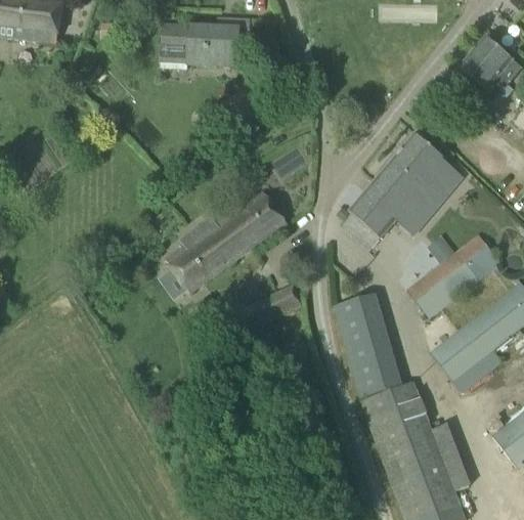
[(0,0),(0,36),(57,43),(62,0),(0,0)]
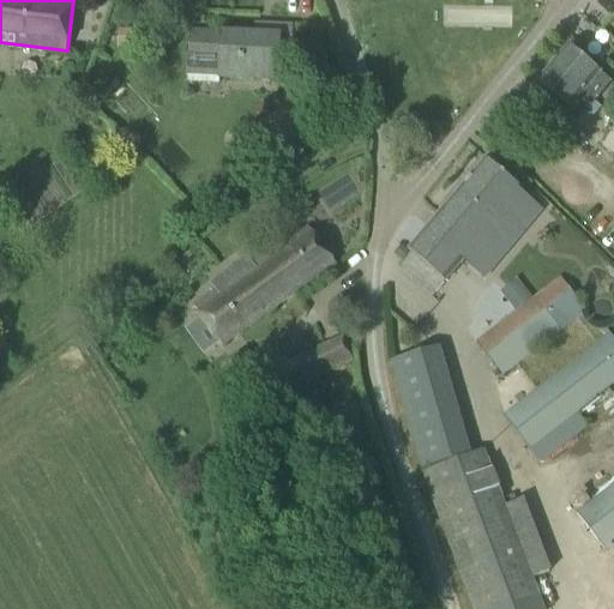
[(134,25),(116,26),(118,44),(136,43),(134,25)]
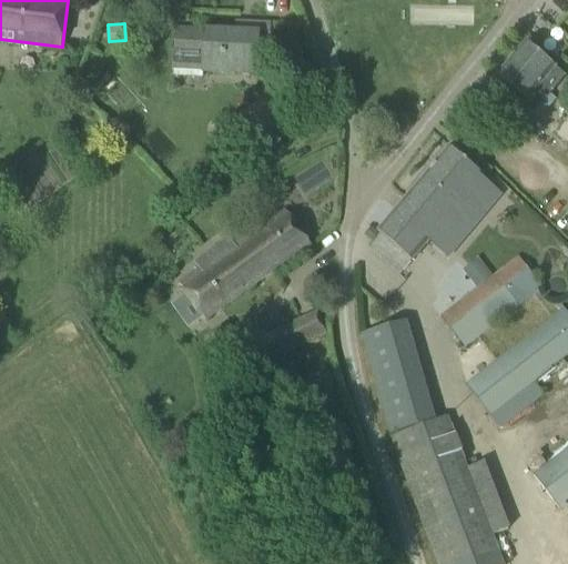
[(257,72),(259,30),(175,24),(174,46),(201,47),(200,69),(257,72)]
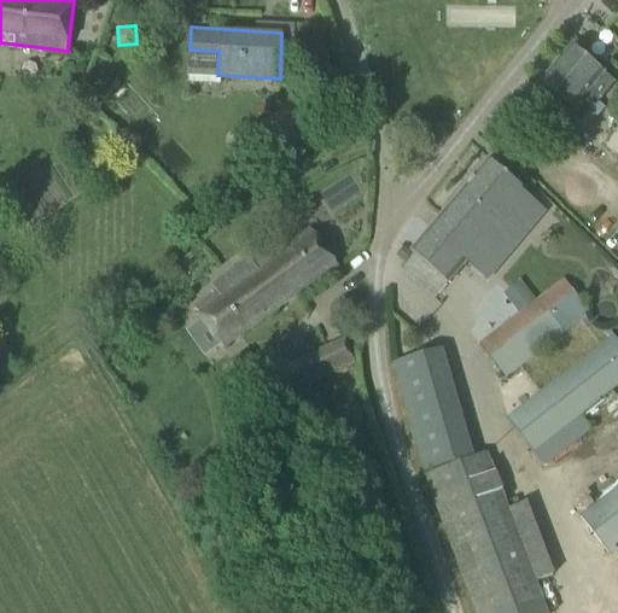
[(587,88),(602,69),(571,42),(555,62),(587,88)]
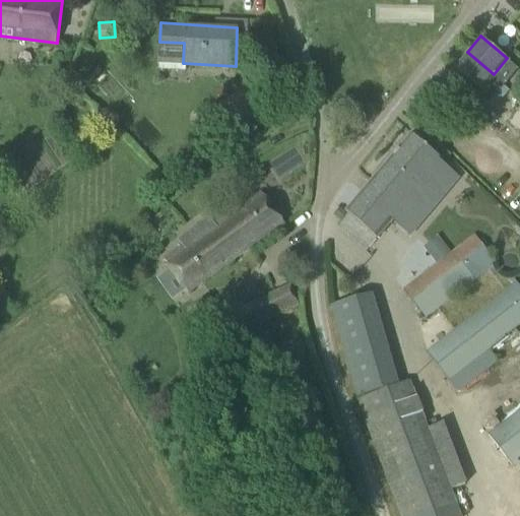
[(502,81),(494,74),(467,52),(455,66),(461,71),(448,87),(476,111),(502,81)]
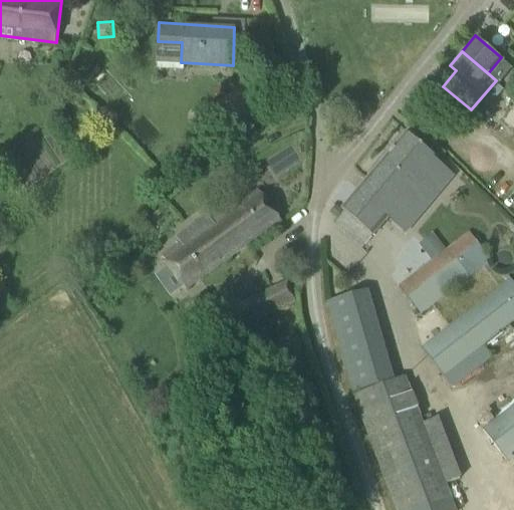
[(344,209),(333,222),(361,245),(374,230),(400,201),(412,211),(430,190),(418,180),(437,156),(422,143),(407,130),(341,207),(344,209)]
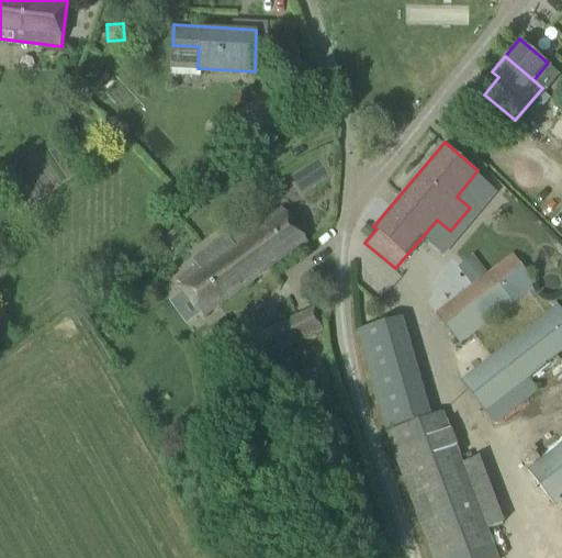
[(197,267),(178,280),(204,314),(307,240),(282,205),(229,244),(224,237),(192,260),(197,267)]
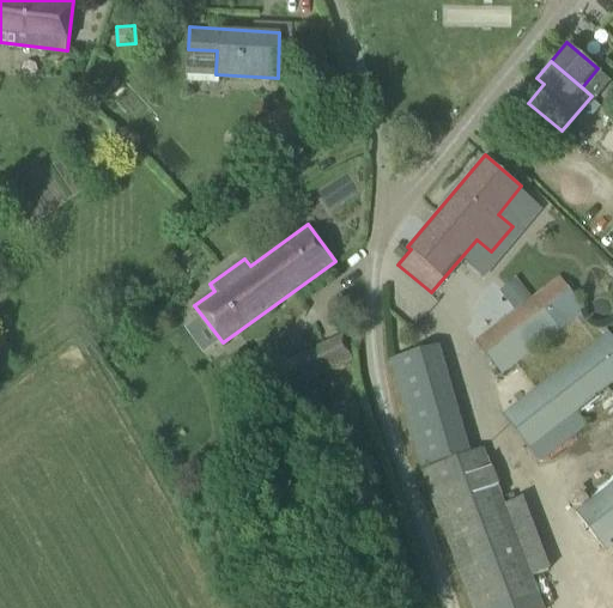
[(394,245),(392,249),(395,251),(400,256),(407,249),(398,242),(394,245)]
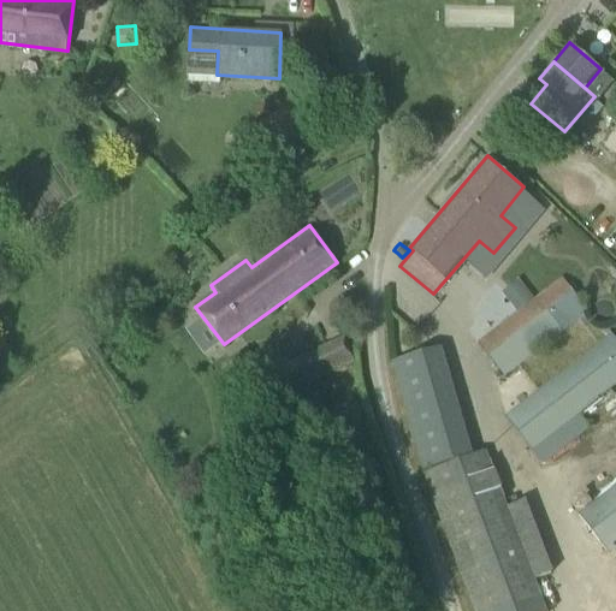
[(517,267),(511,278),(517,285),(535,295),(537,292),(548,273),(528,262),(523,271),(517,267)]
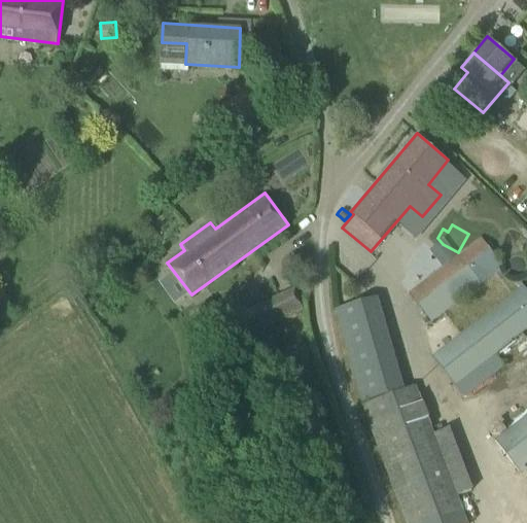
[(503,264),(479,233),(459,250),(458,252),(451,257),(445,248),(446,248),(443,244),(437,238),(428,245),(442,263),(412,286),(413,287),(409,290),(431,320),(503,264)]
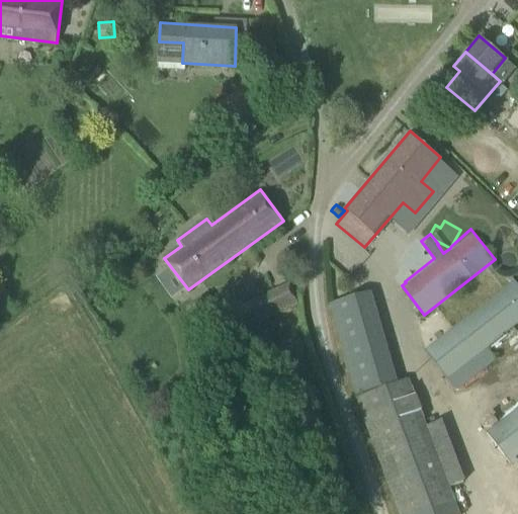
[(455,388),(496,357),(487,345),(517,320),(517,282),(511,273),(507,277),(510,281),(491,295),(486,288),(447,319),(452,326),(424,347),(455,388)]
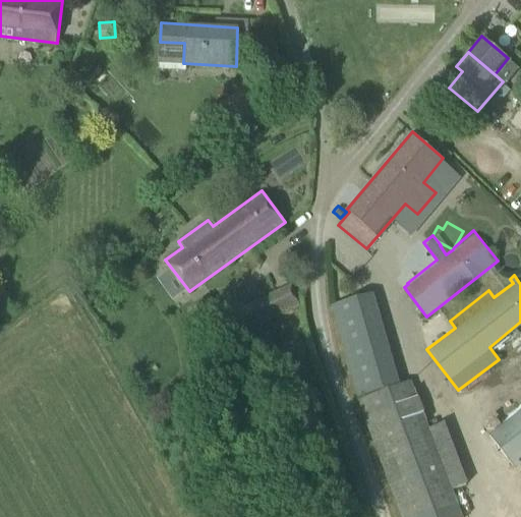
[(398,382),(372,293),(332,304),(358,395),(398,382)]
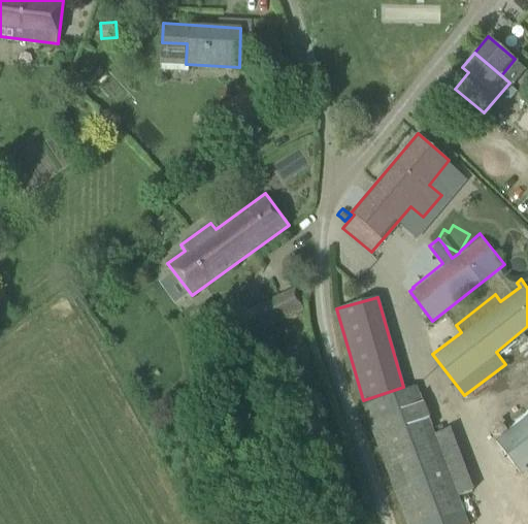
[(285,366),(311,362),(308,346),(307,346),(306,341),(294,342),(295,348),(283,349),(285,366)]
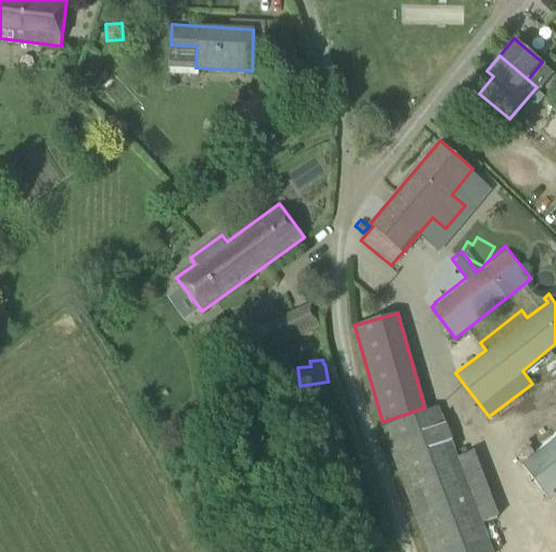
[(491,551),(493,551),(481,522),(500,514),(475,449),(455,455),(437,408),(384,428),(432,551),(491,551)]
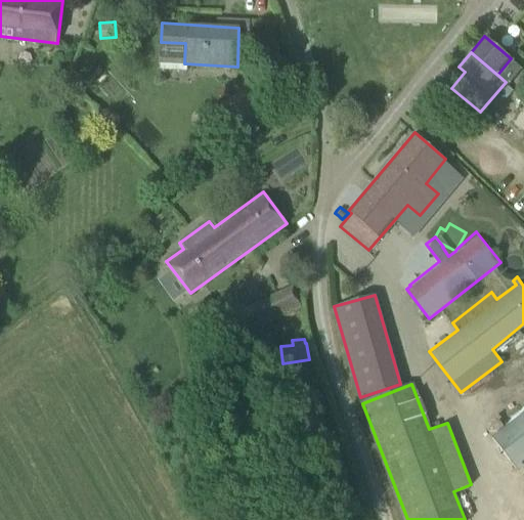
[(523,463),(521,460),(523,458),(523,409),(491,435),(518,470),(523,465),(523,463)]
